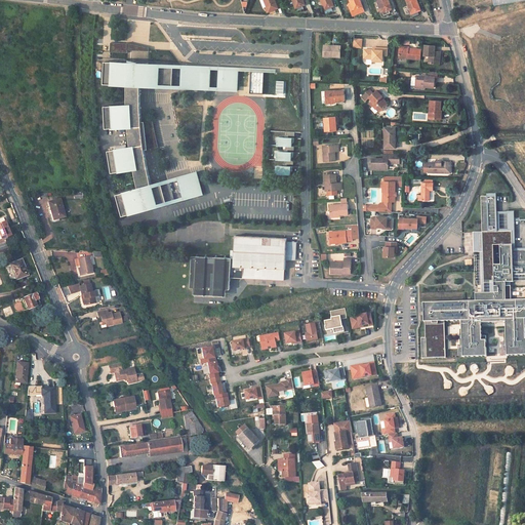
[(266,0),(260,2),(265,12),(279,7),(278,3),(269,6),(266,0)]
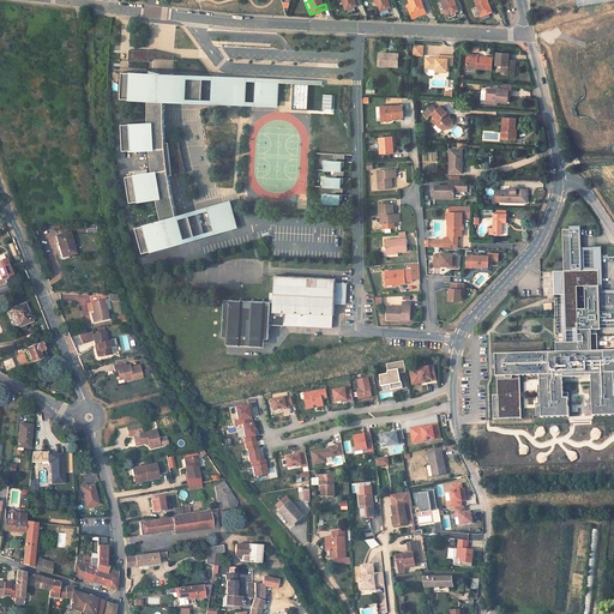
[(355,0),(343,0),(349,13),(357,11),(355,6),(359,5),(355,0)]
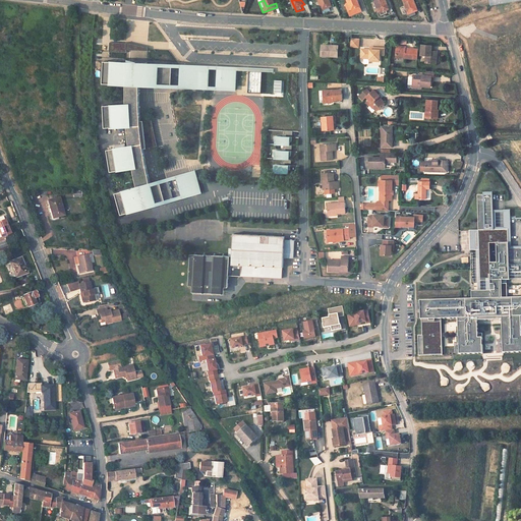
[(329,0),(319,0),(325,12),(331,10),(330,6),(332,5),(329,0)]
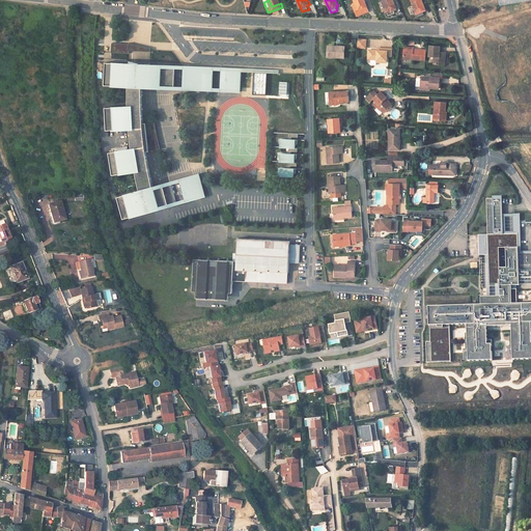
[(364,0),(354,0),(361,15),(370,10),(364,0)]
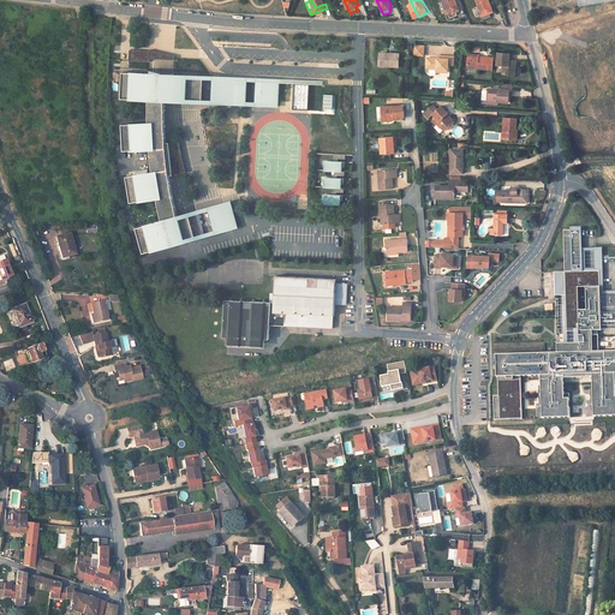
[(454,0),(442,0),(452,18),(459,16),(458,11),(460,10),(454,0)]
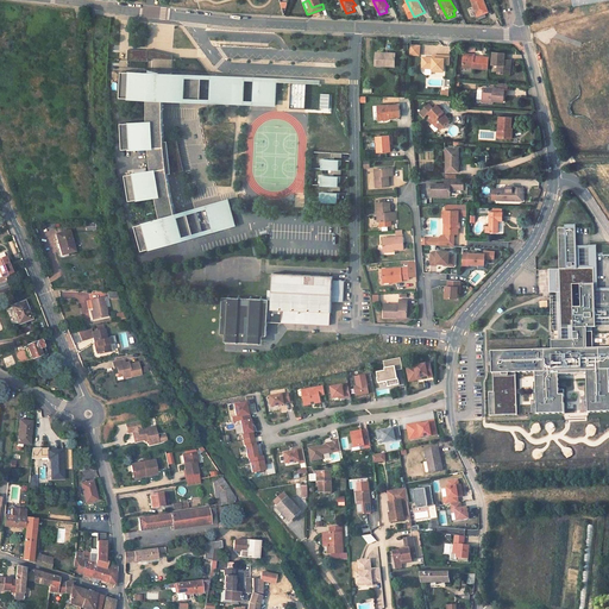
[(484,0),(472,0),(481,19),(488,17),(487,12),(489,11),(484,0)]
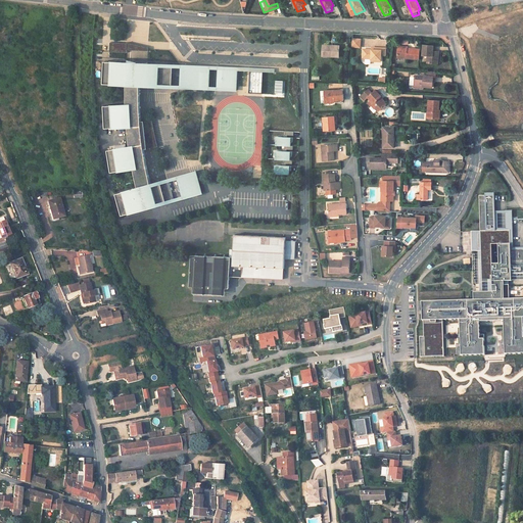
[(351,47),(361,47),(361,38),(351,38),(351,47)]
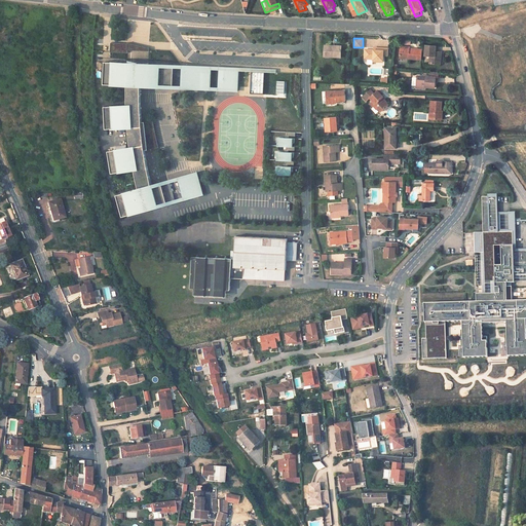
[(127,52),(128,43),(111,43),(110,52),(127,52)]
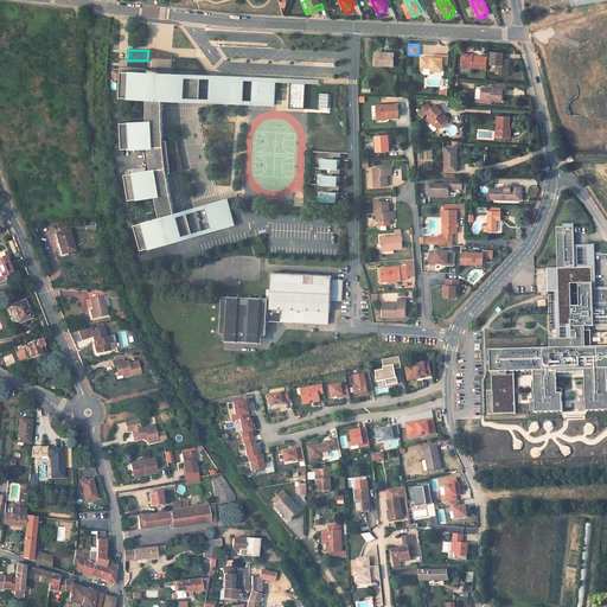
[(506,52),(493,51),(492,64),(499,64),(499,72),(513,74),(513,66),(512,66),(512,58),(505,58),(506,52)]
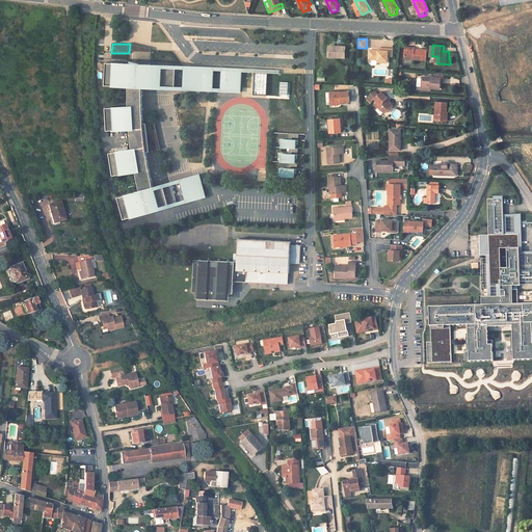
[(345,47),(329,46),(328,56),(345,58),(345,47)]
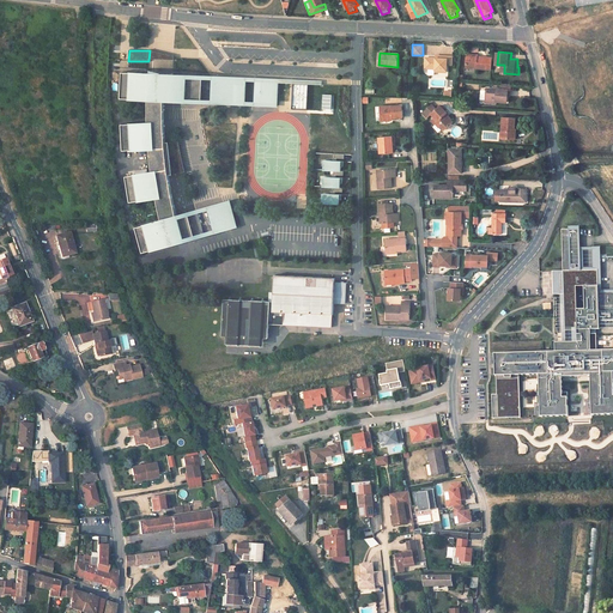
[(472,54),(467,54),(467,65),(477,65),(477,68),(491,70),(492,58),(478,56),(472,56),(472,54)]
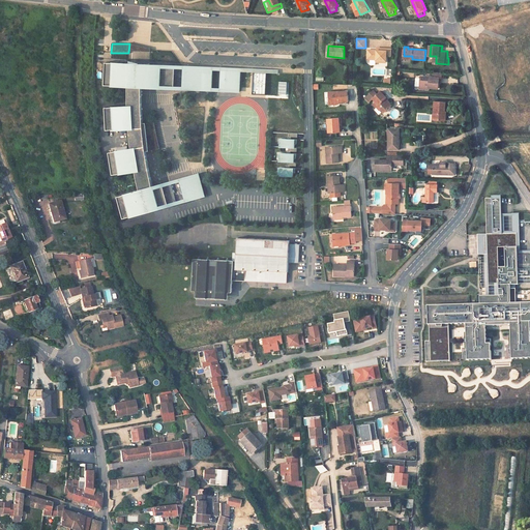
[(392,49),(384,48),(384,50),(378,50),(370,50),(369,55),(372,55),(372,59),(378,59),(377,61),(387,62),(387,56),(392,56),(392,49)]
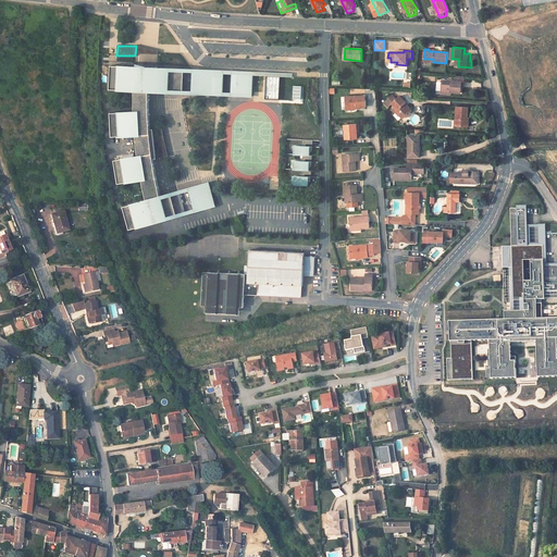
[(174,53),(166,53),(165,60),(186,61),(186,54),(178,54),(178,52),(174,52),(174,53)]
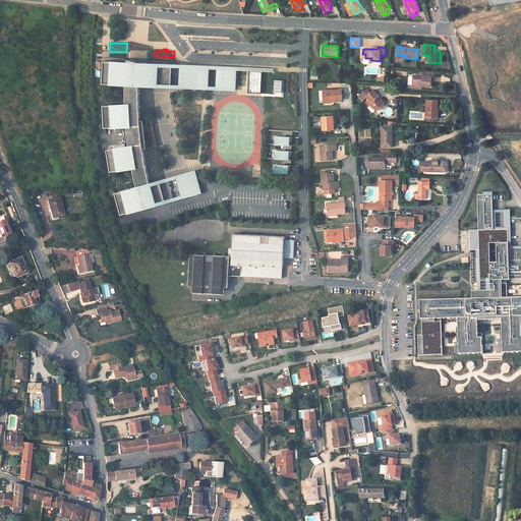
[(274,71),(275,68),(148,63),(104,61),(103,83),(126,84),(127,103),(104,106),(106,128),(129,126),(131,146),(109,150),(113,172),(135,167),(140,186),(118,193),(124,215),(204,190),(197,169),(153,182),(151,173),(149,165),(146,148),(145,142),(138,145),(137,135),(135,125),(142,125),(141,120),(140,103),(139,84),(236,91),(237,70),(274,71)]
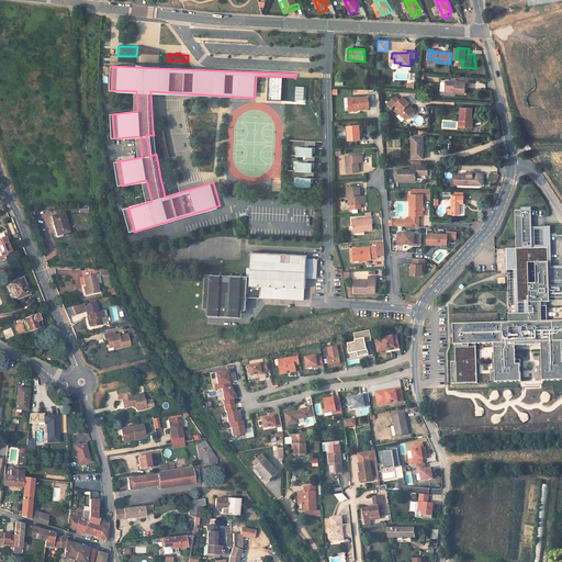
[(460,80),(446,79),(445,91),(456,91),(465,92),(465,80),(468,80),(468,76),(460,75),(460,80)]
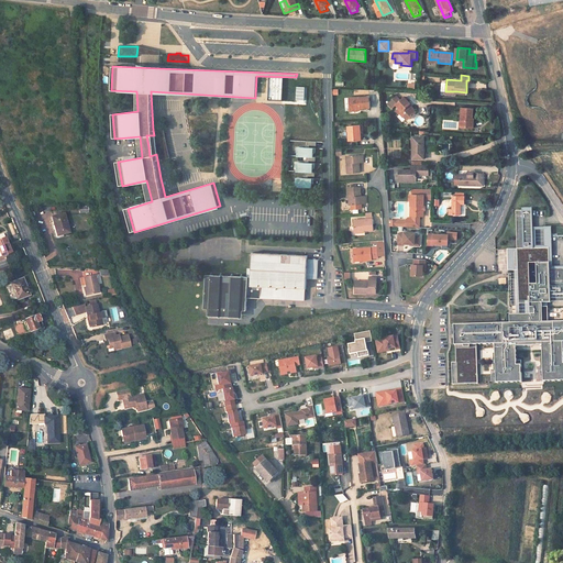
[(398,95),(392,99),(396,105),(396,103),(401,99),(398,95)]
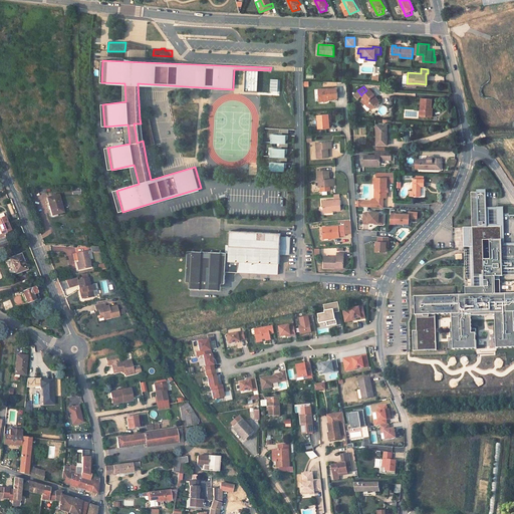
[(369,104),(373,107),(381,100),(370,87),(366,90),(361,94),(363,96),(369,104)]
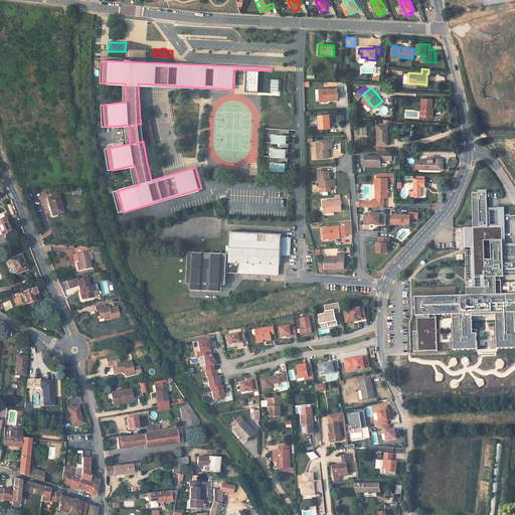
[(338,90),(319,92),(320,102),(339,101),(338,90)]
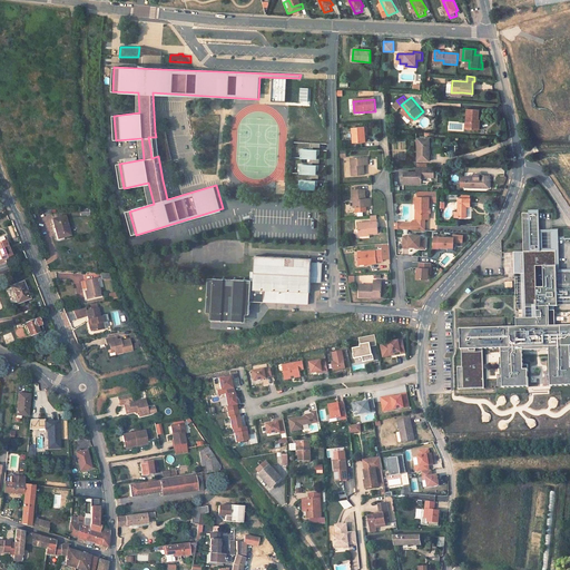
[(403,107),(400,110),(406,118),(410,116),(403,107)]
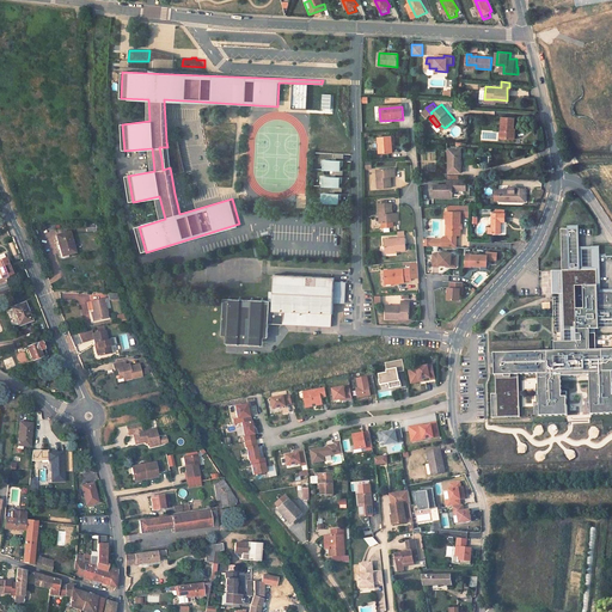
[(515,117),(502,116),(500,138),(512,138),(513,128),(514,128),(515,117)]
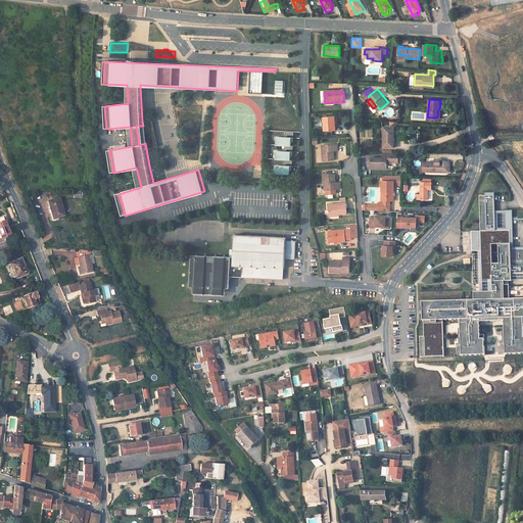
[(335,116),(324,117),(326,132),(336,131),(336,129),(336,123),(335,116)]
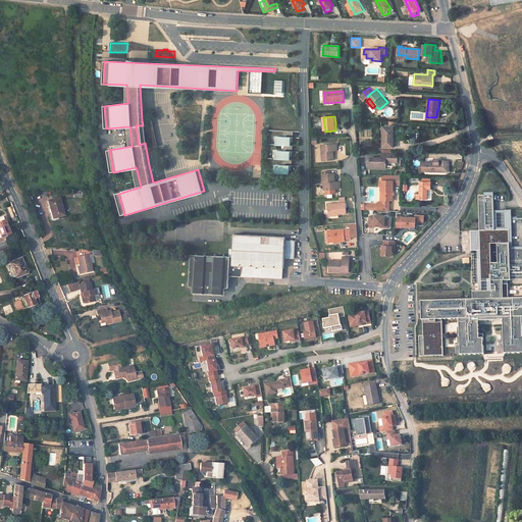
[(145,143),(146,148),(160,146),(158,141),(156,134),(156,133),(154,123),(154,119),(142,120),(143,125),(136,125),(138,136),(139,145),(145,143)]
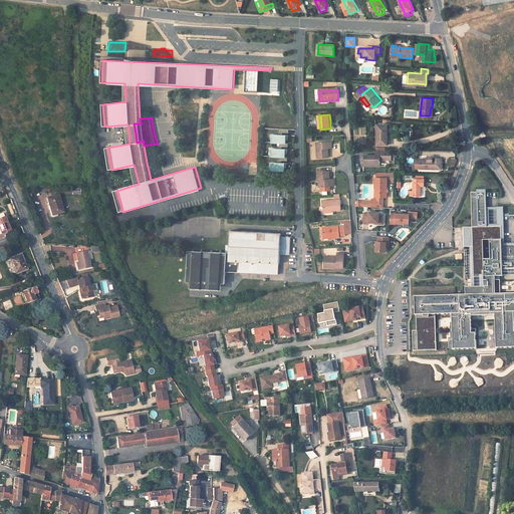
[(388,124),(374,123),(374,135),(377,135),(376,144),(387,144),(388,124)]
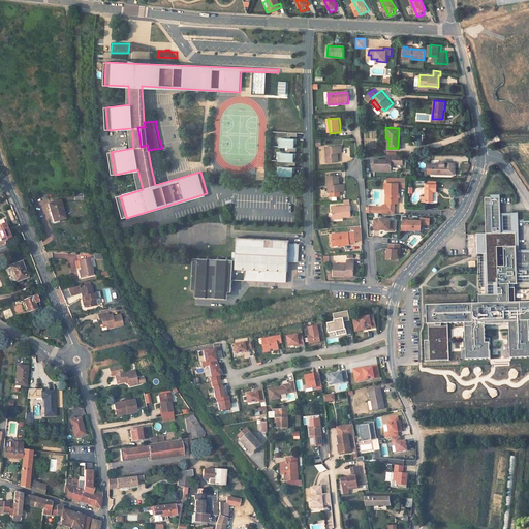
[(291,139),(288,139),(281,138),(281,147),(289,148),(289,152),(291,152),(297,152),(297,149),(296,148),(296,139),(291,139)]
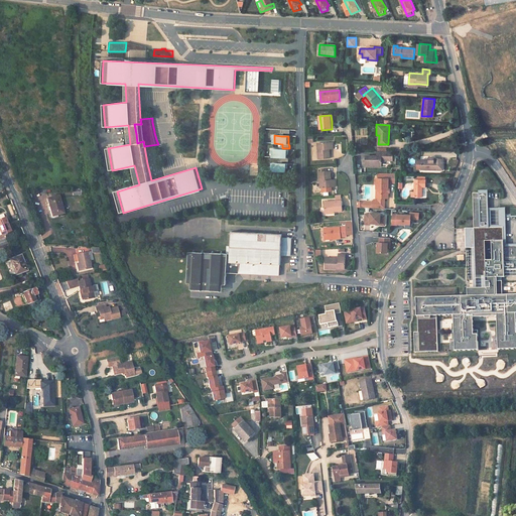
[(334,143),(319,143),(320,151),(317,150),(318,159),(331,159),(331,151),(335,151),(334,143)]
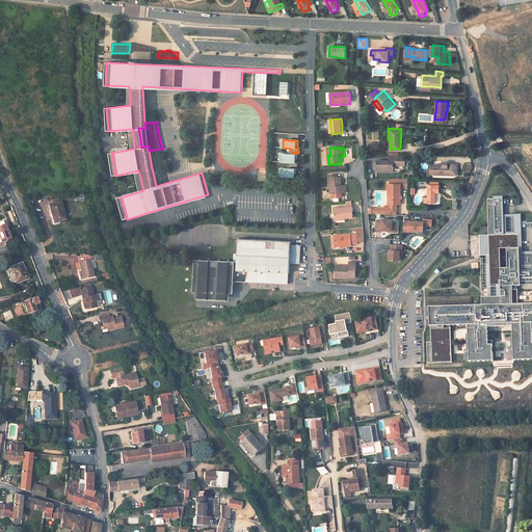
[(293,155),(289,154),(283,154),(282,162),(290,163),(290,166),(292,166),(297,167),(298,163),(296,163),(296,155),(293,155)]
